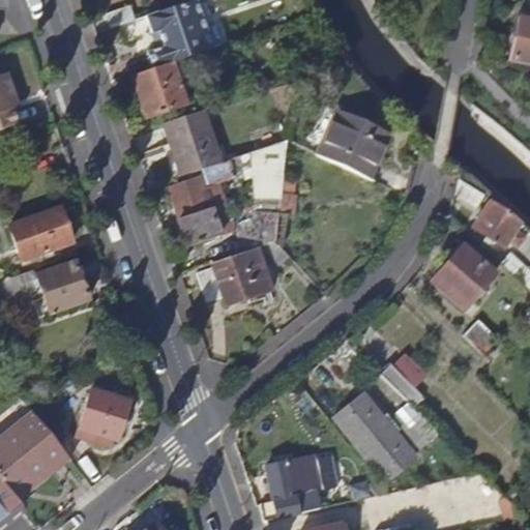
[(154,69),(171,63),(213,49),(197,0),(193,0),(146,16),(152,32),(160,30),(166,47),(148,52),(154,69)]
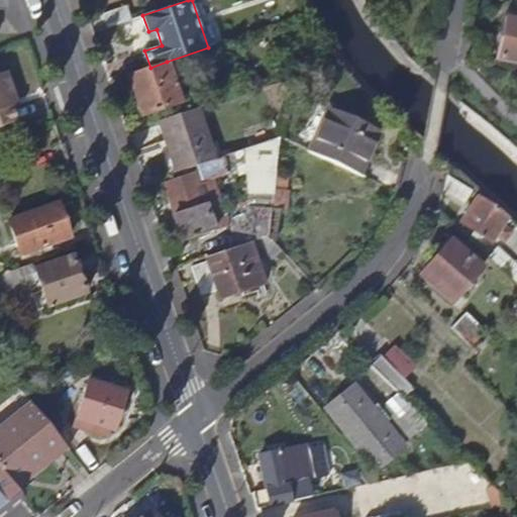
[(108,27),(130,19),(125,7),(103,14),(108,27)]
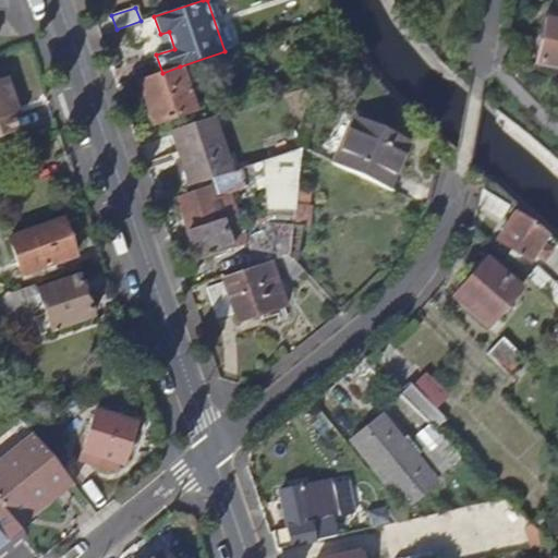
[(557,22),(544,20),(535,63),(557,68),(557,22)]
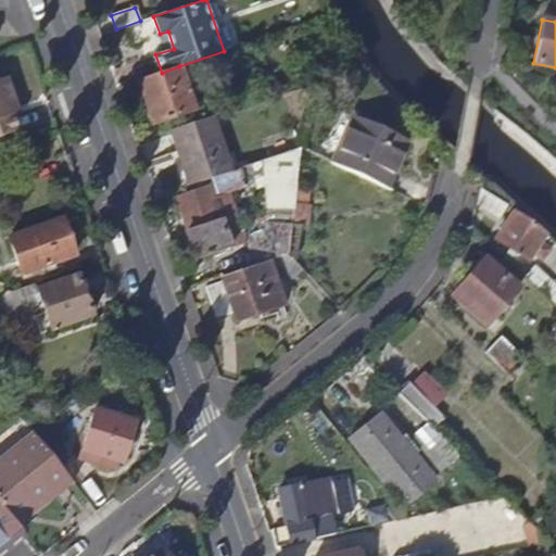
[(162,73),(138,80),(153,124),(193,110),(193,109),(190,98),(179,66),(162,73)]
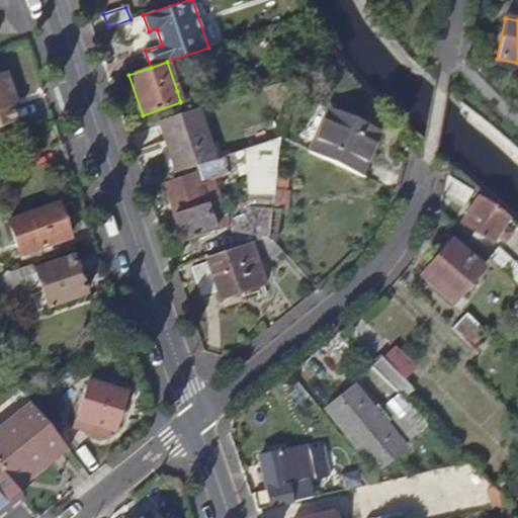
[(17,106),(6,73),(0,74),(0,127),(17,122),(12,107),(17,106)]
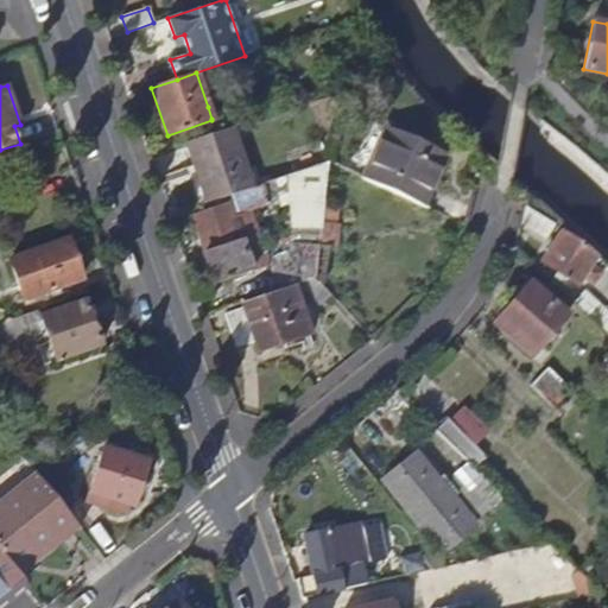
[(206,204),(232,195),(253,188),(232,127),(184,141),(206,204)]
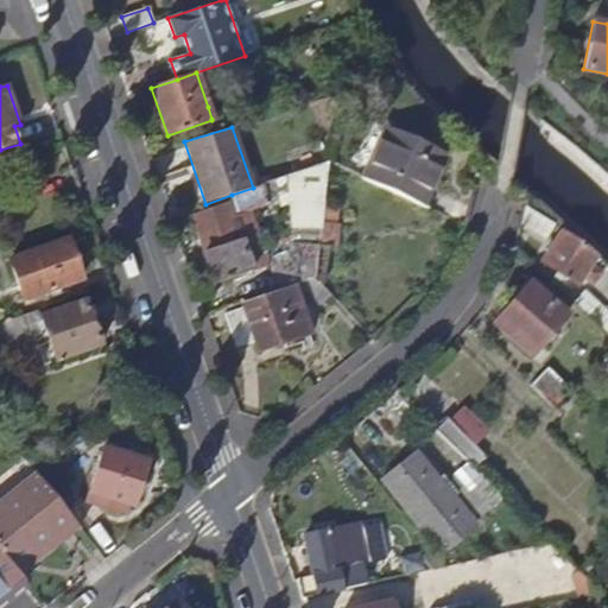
[(365,178),(422,206),(445,153),(388,127),(385,133),(365,178)]
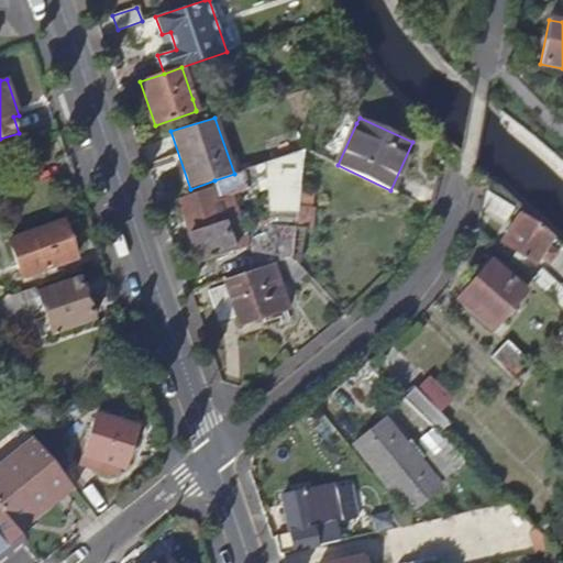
[(271,264),(272,264),(278,262),(291,257),(294,242),(297,206),(304,151),(266,163),(277,186),(275,206),(277,206),(271,264)]
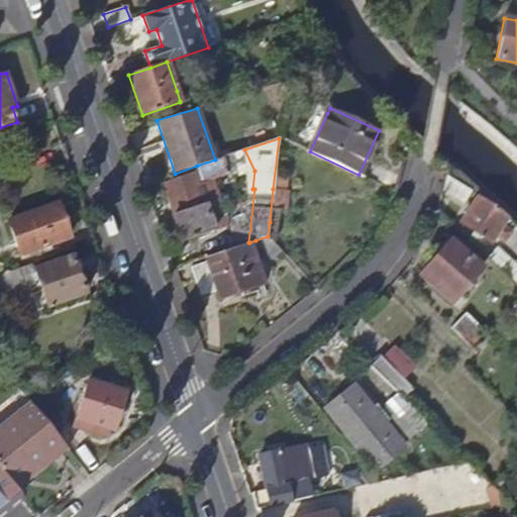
[(215,160),(197,166),(202,180),(227,171),(223,160),(223,158),(215,160)]
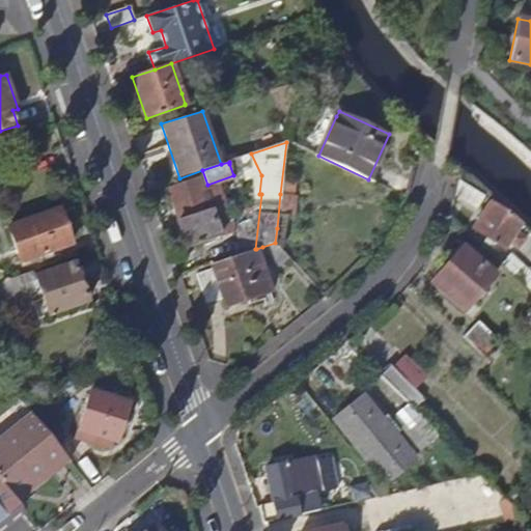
[(191,247),(220,236),(199,178),(168,189),(188,247),(191,247)]
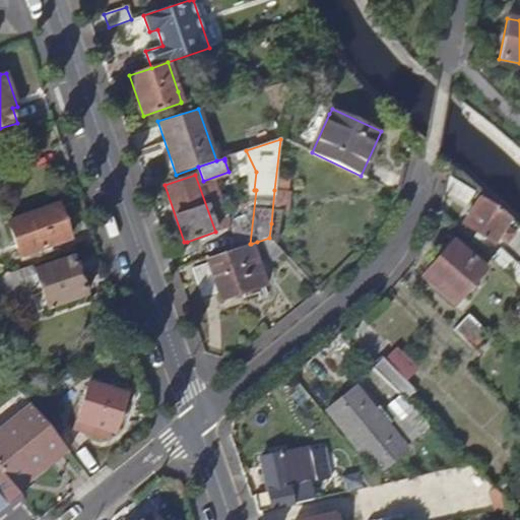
[(450,176),(446,191),(466,203),(474,192),(450,176)]
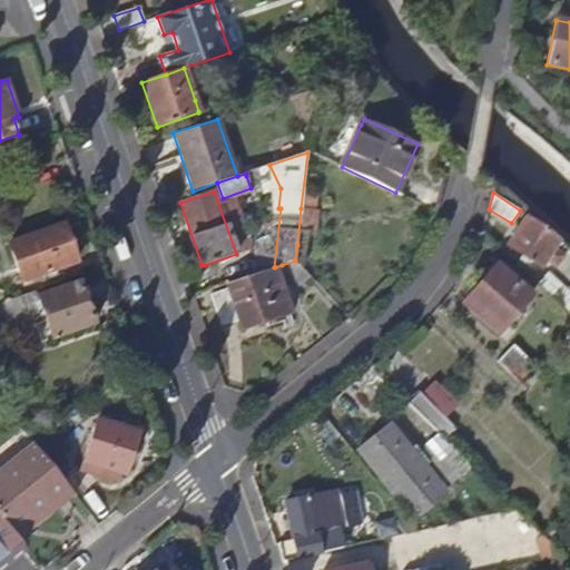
[(301,208),(297,245),(311,245),(314,210),(301,208)]
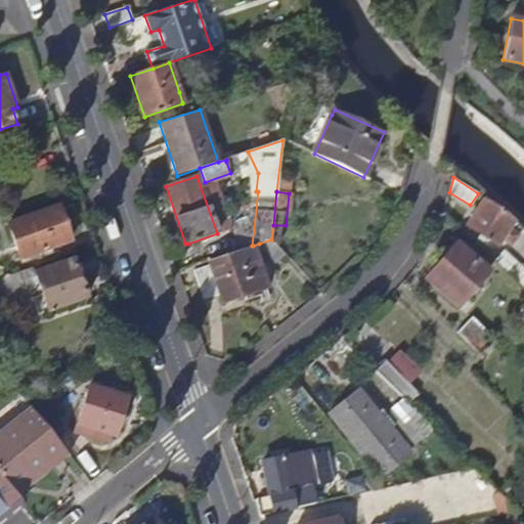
[(496,245),(513,220),(484,200),(468,226),(496,245)]
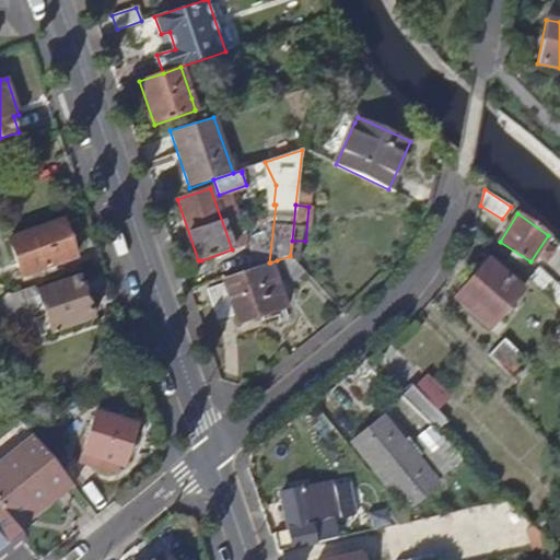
[(21,276),(76,257),(62,220),(9,238),(21,276)]
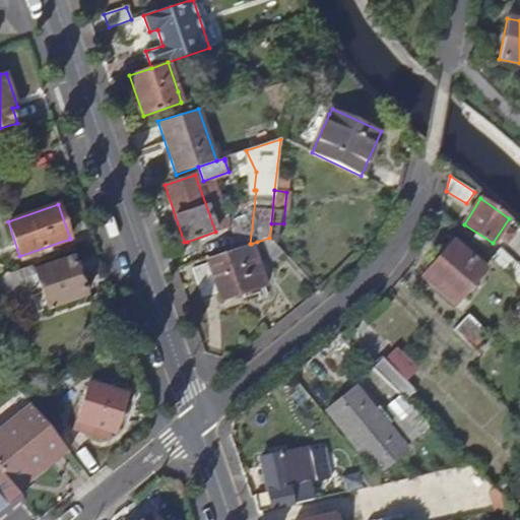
[(283,253),(269,238),(257,242),(275,260),(283,253)]
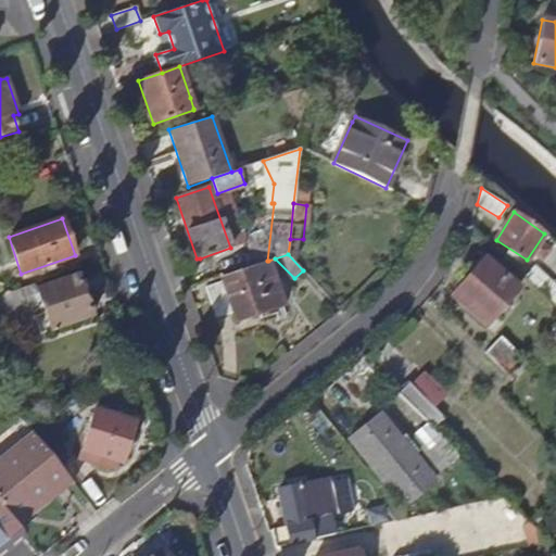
[(451,298),(485,327),(518,288),(483,258),(451,298)]
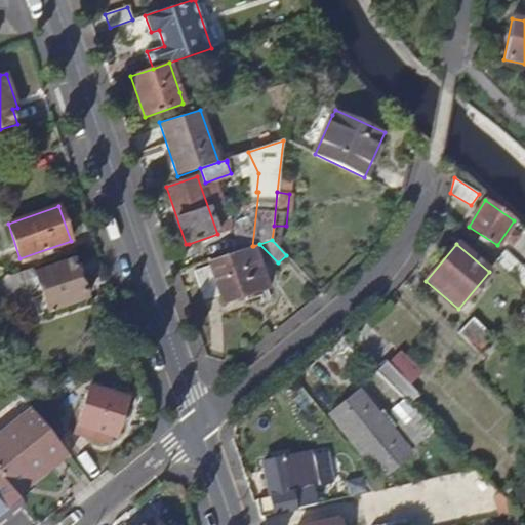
[(252,246),(209,261),(211,266),(220,293),(224,301),(267,287),(253,246),(252,246)]
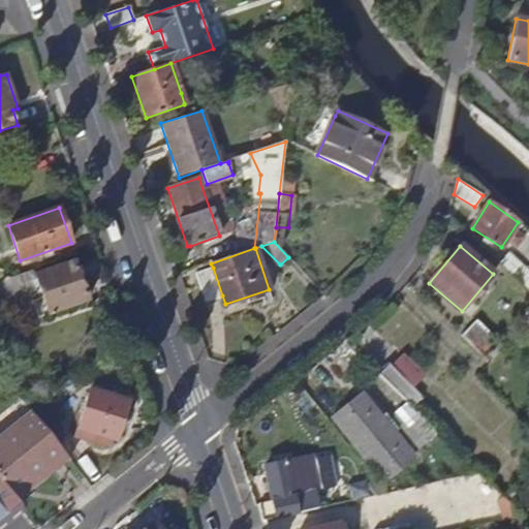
[(499,263),(528,290),(528,273),(508,254),(499,263)]
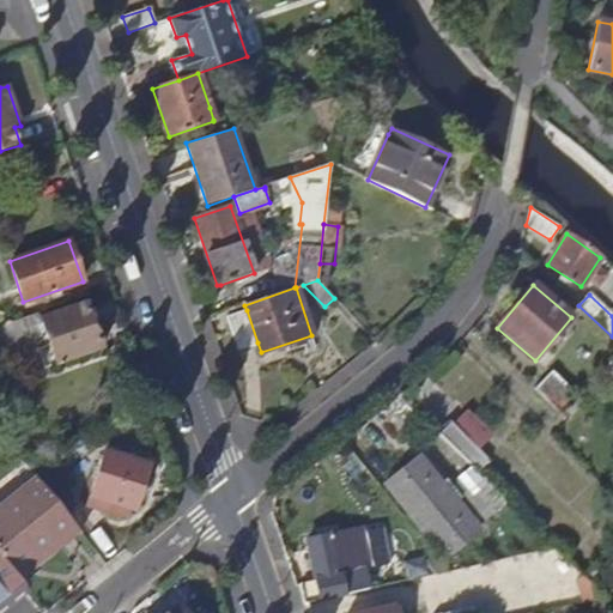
[(56,364),(102,349),(86,303),(41,319),(56,364)]
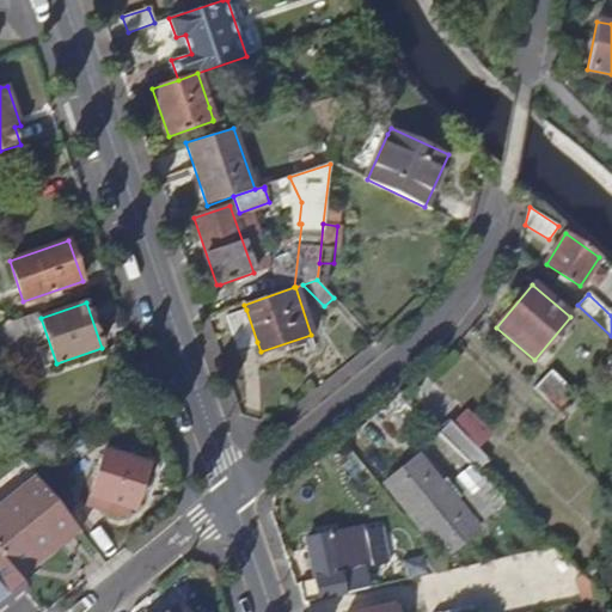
[(238,349),(257,342),(246,310),(227,316),(238,349)]
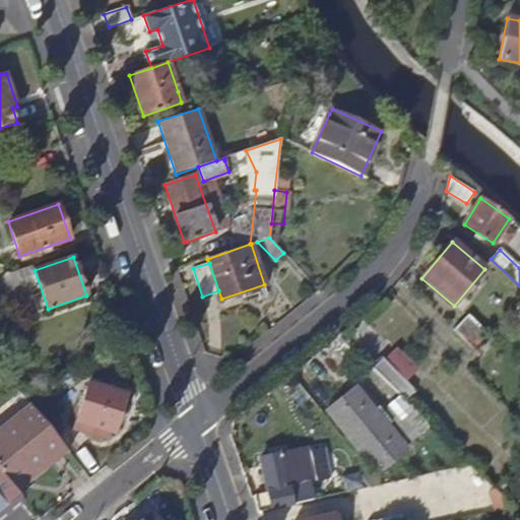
[(454,329),(473,348),(488,333),(488,332),(468,313),(454,329)]
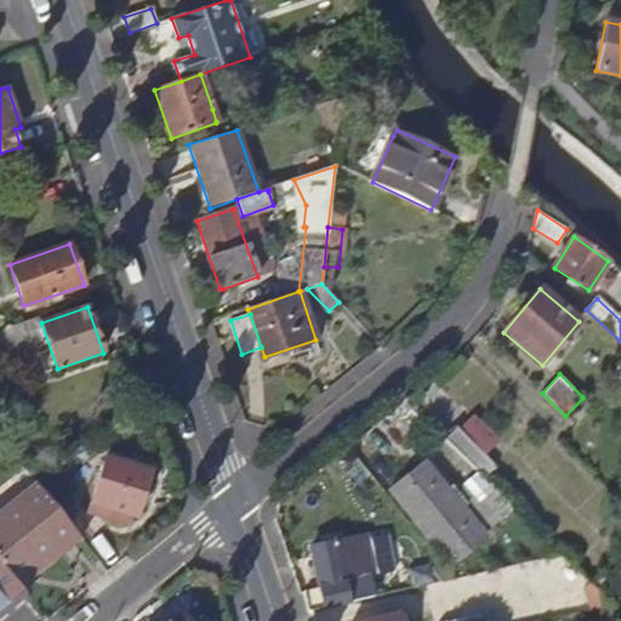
[(474,469),(486,457),(459,428),(446,442),(474,469)]
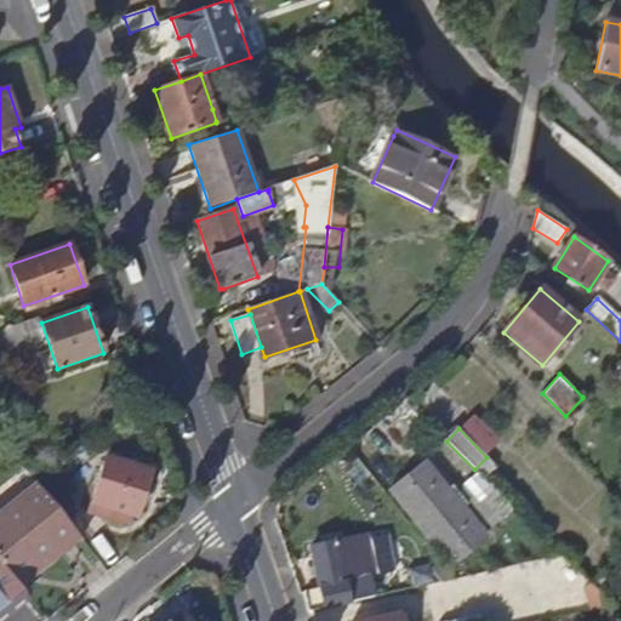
[(89,516),(126,527),(130,517),(136,518),(151,472),(106,457),(89,514),(89,516)]
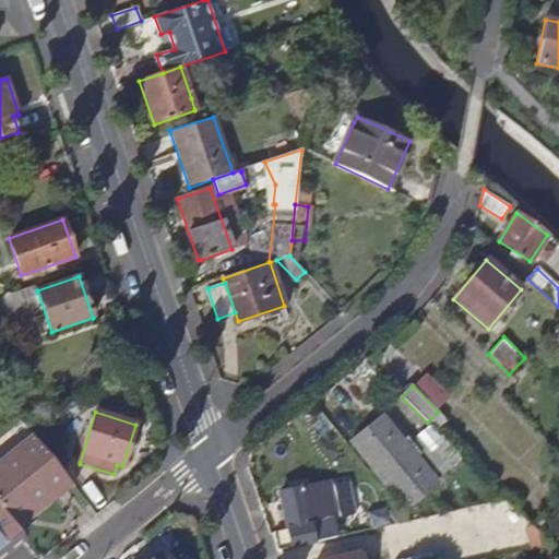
[(405,508),(436,482),(381,416),(349,440),(405,508)]
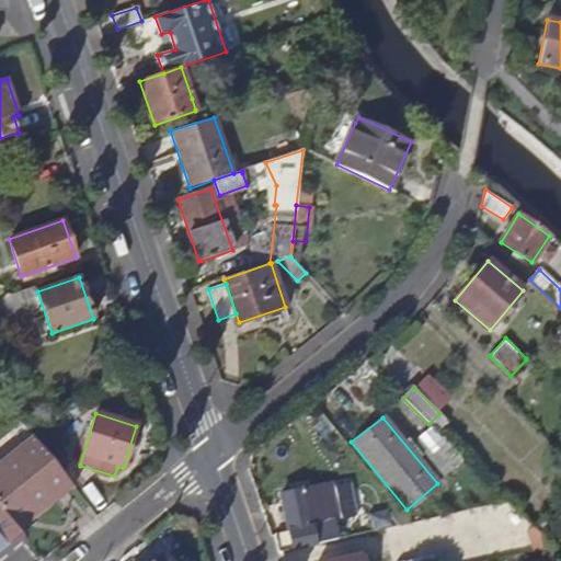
[(0,466),(0,510),(14,528),(70,483),(33,438),(0,466)]
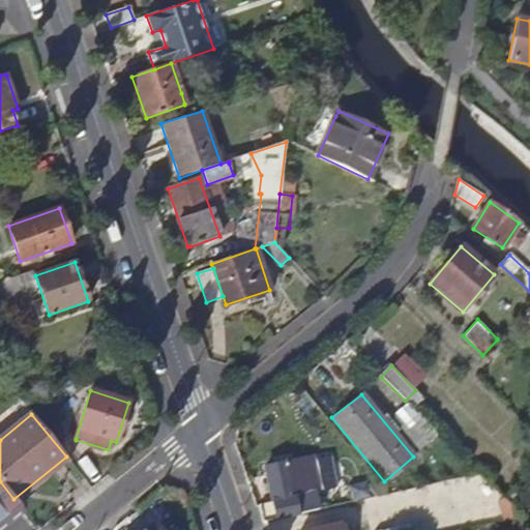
[(262,522),(318,509),(314,492),(292,496),(290,482),(298,481),(294,462),(265,468),(271,503),(259,505),(262,522)]
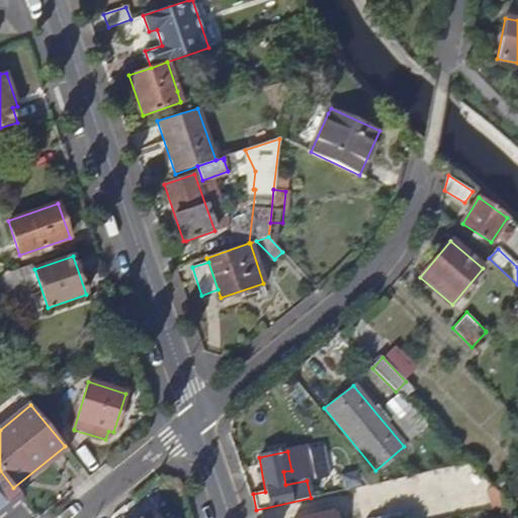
[(0,514),(21,497),(13,488),(0,470),(0,514)]
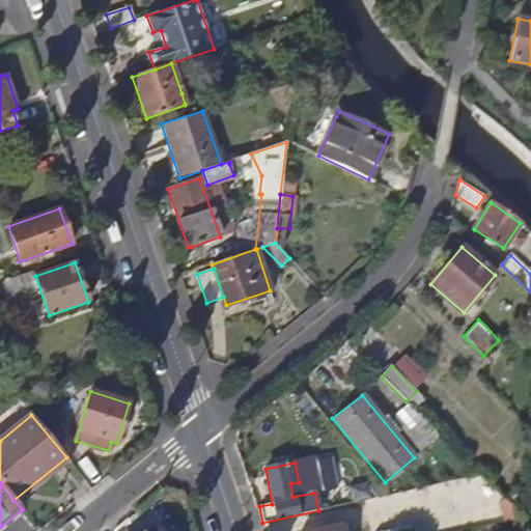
[(504,523),(524,518),(504,498),(497,505),(504,523)]
